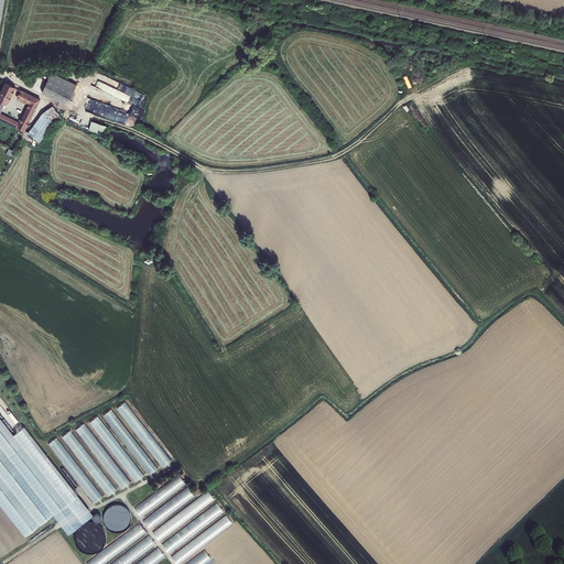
[(52,72),(42,93),(67,105),(77,85),(52,72)]
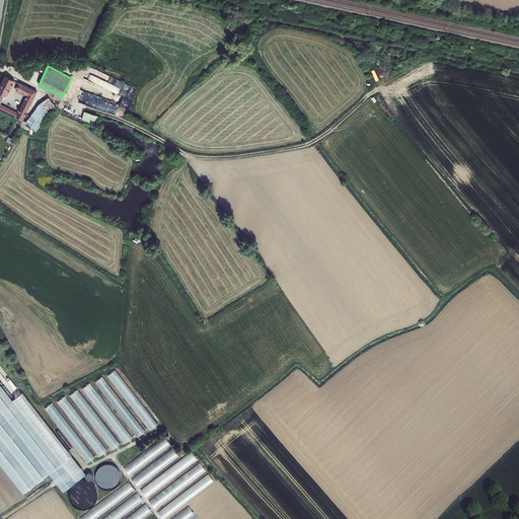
[(22,122),(36,92),(20,84),(16,90),(26,96),(18,114),(0,103),(0,102),(3,96),(5,96),(7,95),(14,81),(5,76),(0,86),(0,110),(15,119),(22,122)]
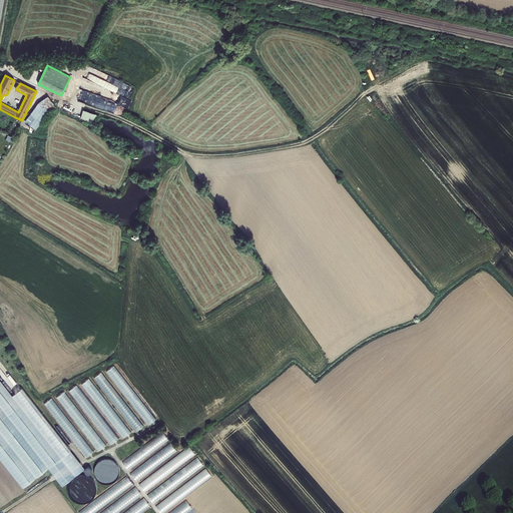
[(106,88),(128,96),(132,85),(110,77),(106,88)]
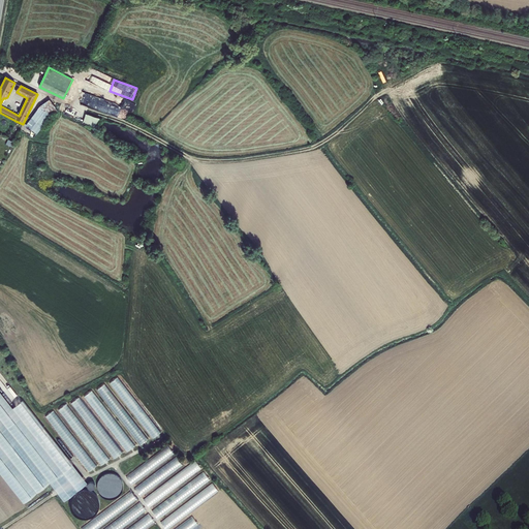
[(27,127),(39,134),(56,105),(43,98),(27,127)]
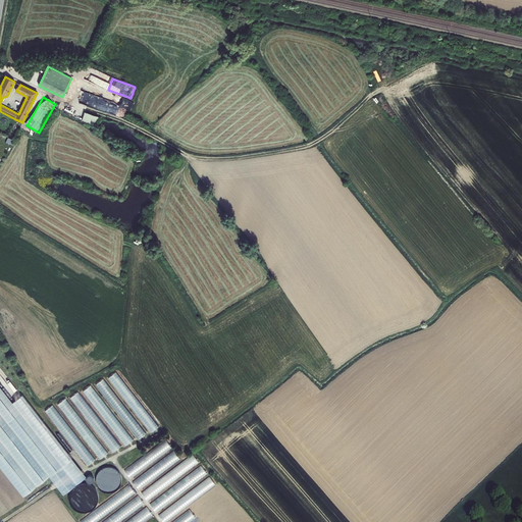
[(98,97),(95,107),(116,114),(125,118),(128,111),(110,105),(108,110),(105,109),(107,106),(102,104),(104,99),(98,97)]
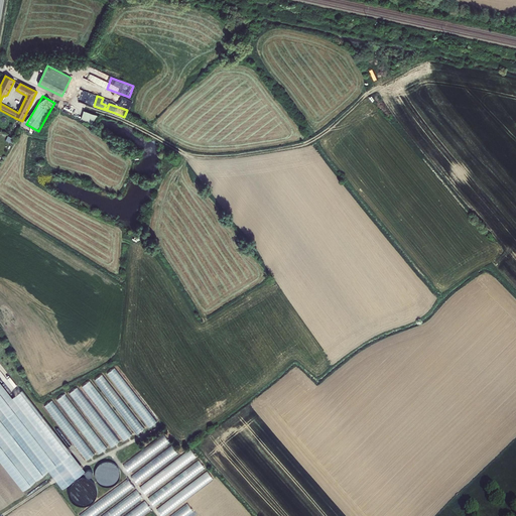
[(94,124),(97,114),(84,110),(81,120),(94,124)]
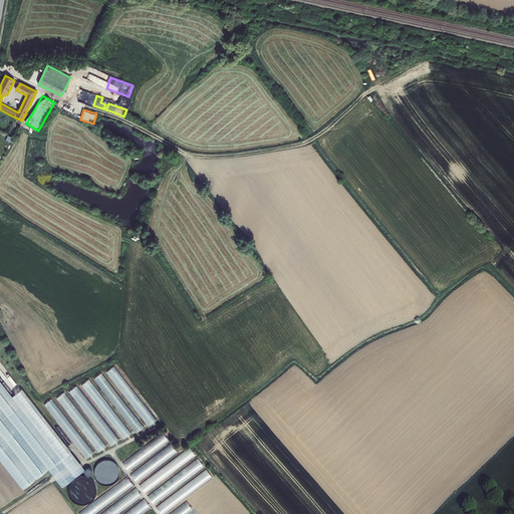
[(157,421),(116,364),(109,370),(149,426),(157,421)]
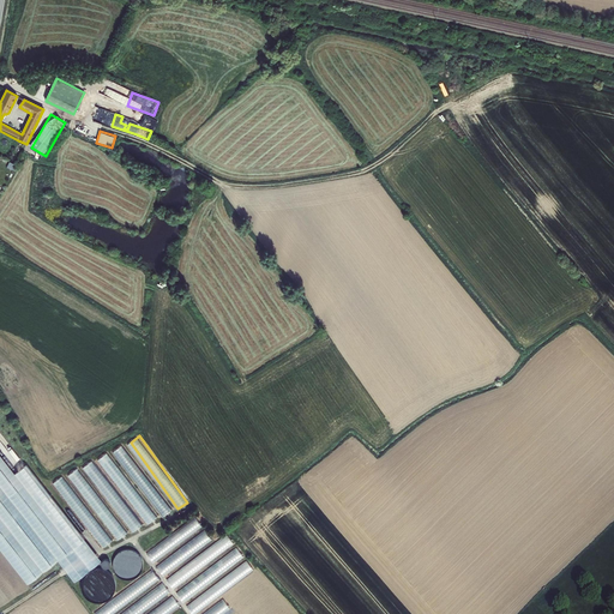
[(157,518),(110,451),(101,457),(148,524),(157,518)]
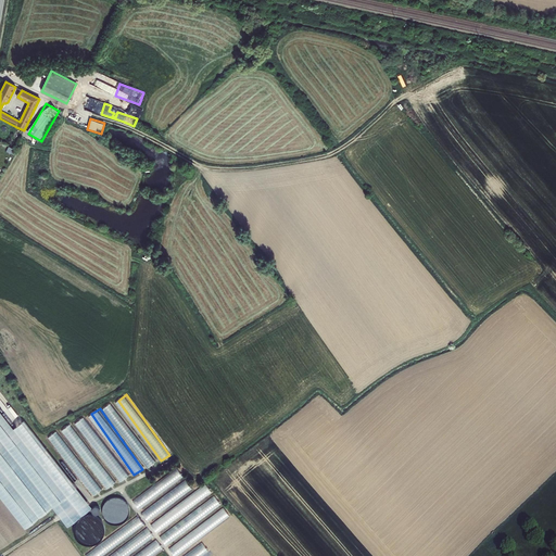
[(77,421),(121,481),(129,476),(86,416),(77,421)]
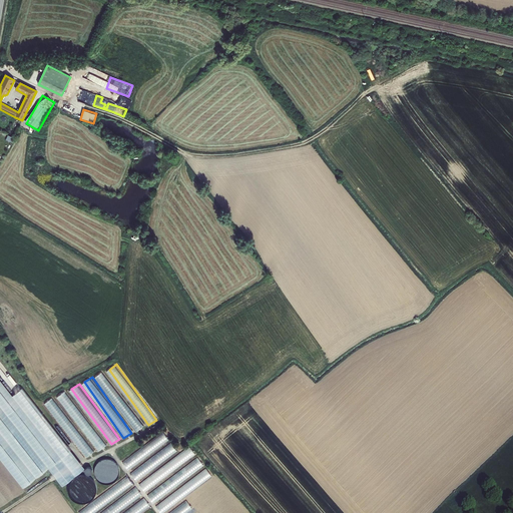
[(66,391),(59,396),(99,451),(111,443),(105,435),(101,438),(66,391)]
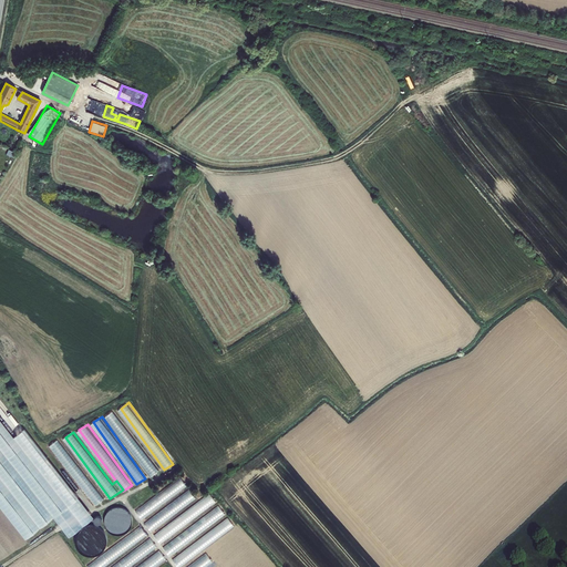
[(160,471),(133,433),(125,440),(151,476),(160,471)]
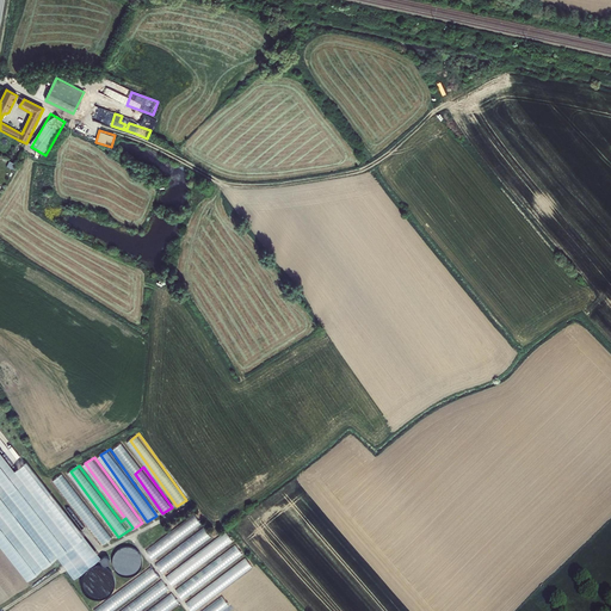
[(113,537),(63,473),(55,480),(104,544),(113,537)]
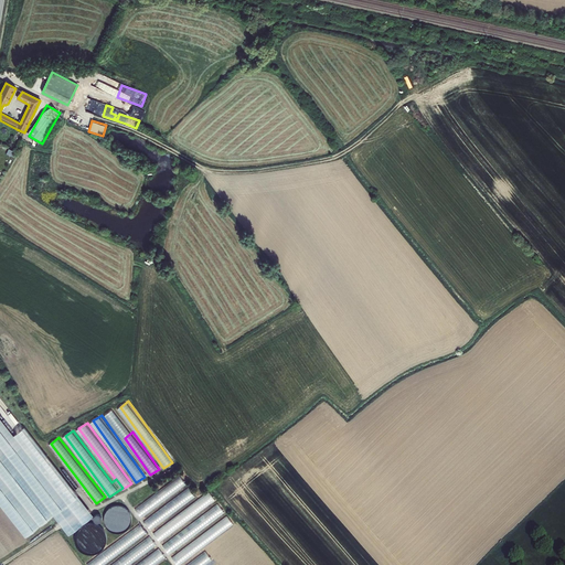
[(181,476),(136,509),(141,516),(188,484),(181,476)]
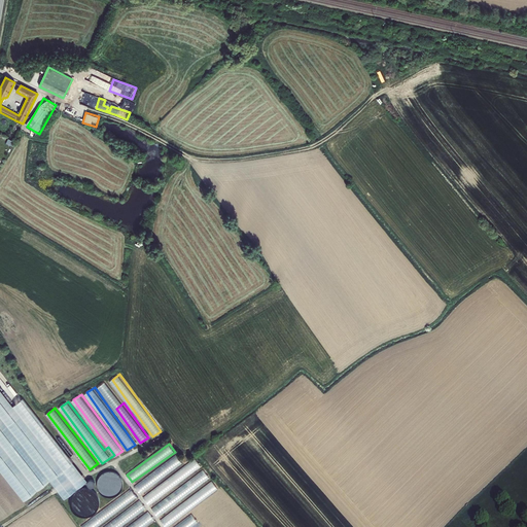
[(141,493),(183,463),(178,456),(135,485),(141,493)]
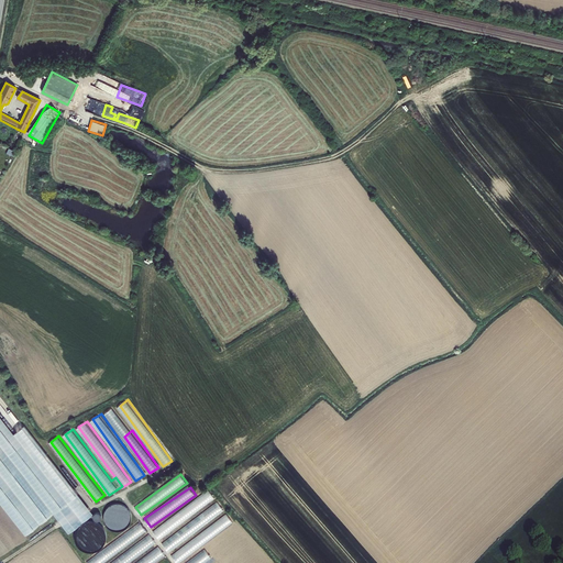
[(159,539),(216,498),(210,490),(154,531),(159,539)]
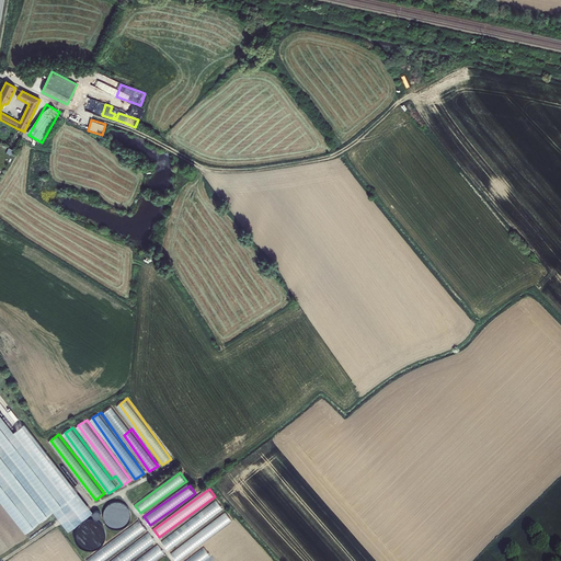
[(124,500),(103,507),(111,529),(132,522),(124,500)]
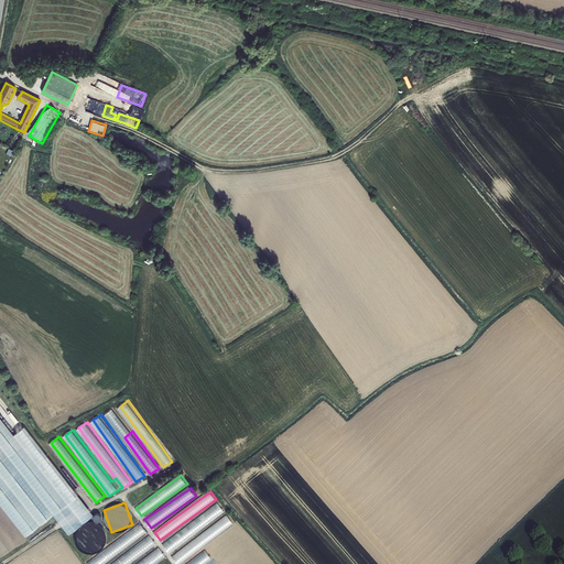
[(169,551),(226,512),(220,503),(163,543),(169,551)]
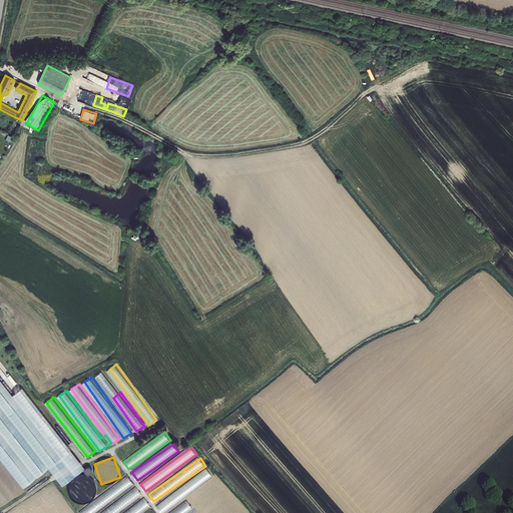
[(89,466),(84,469),(86,475),(92,472),(89,466)]
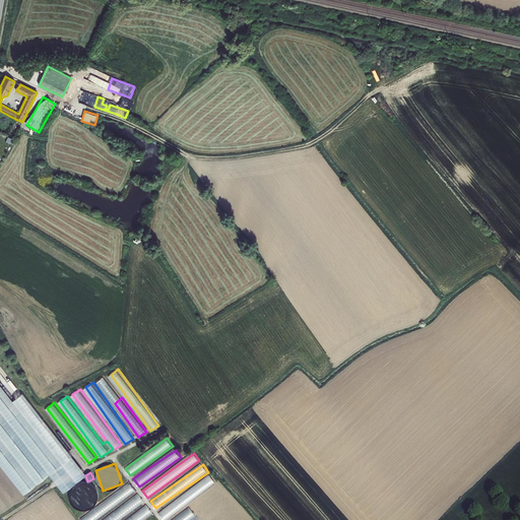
[(164,519),(216,482),(210,475),(158,512),(164,519)]
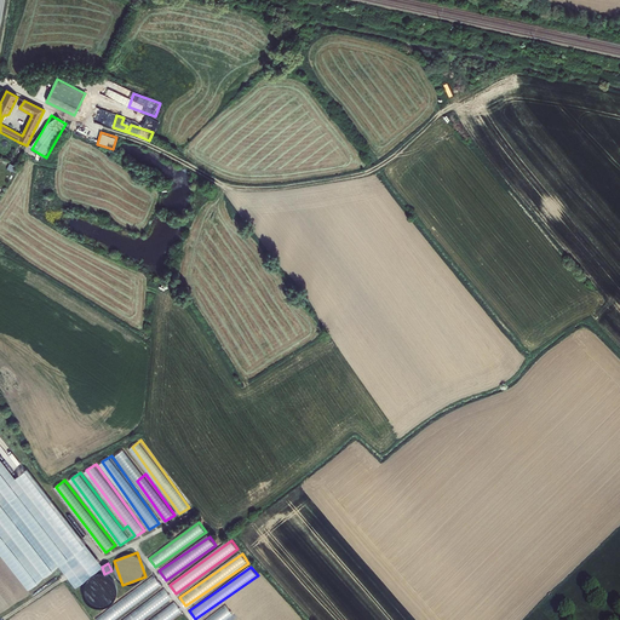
[(96,619),(113,619),(162,585),(155,577),(96,619)]
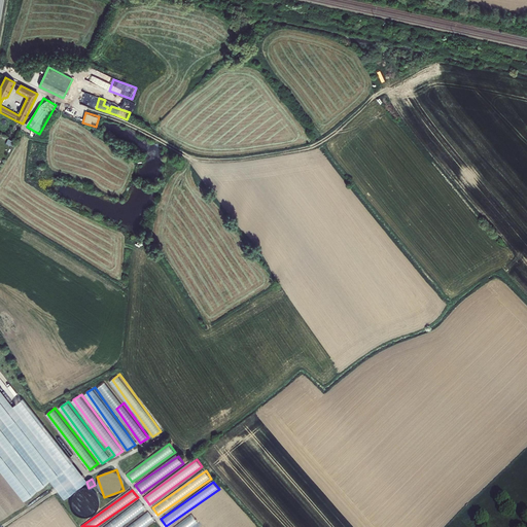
[(121,526),(146,510),(141,501),(104,526),(121,526)]
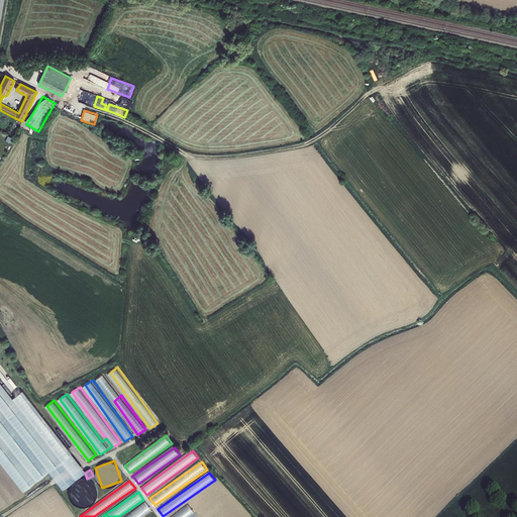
[(141,516),(151,510),(146,502),(125,516),(141,516)]
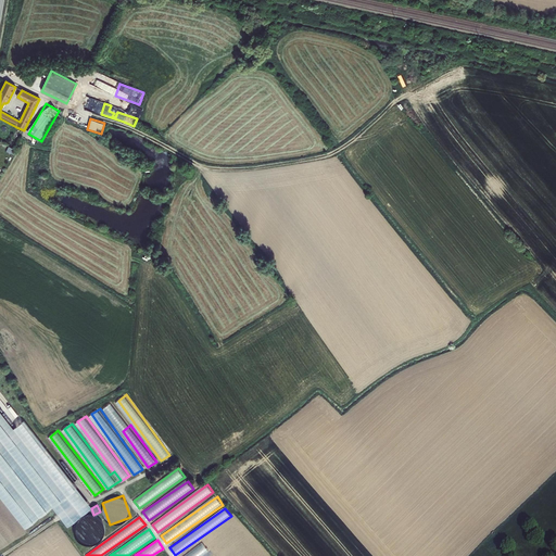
[(203,542),(184,555),(202,555),(210,551),(203,542)]
